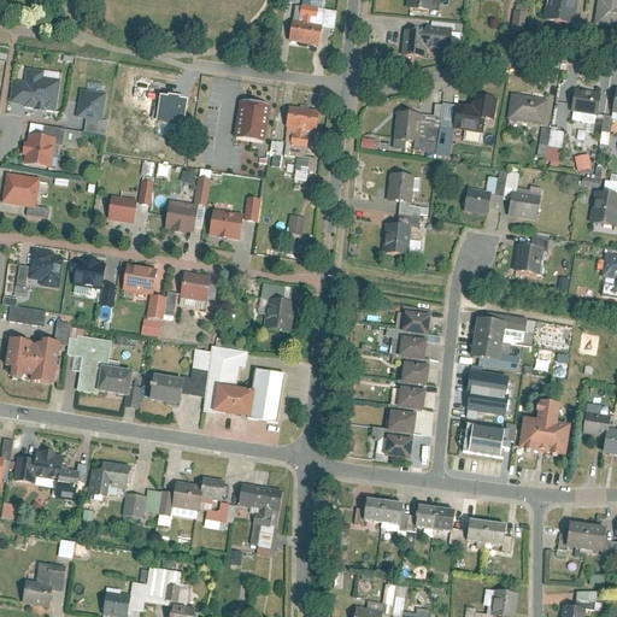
[(406,0),(405,9),(430,11),(430,0),(406,0)]
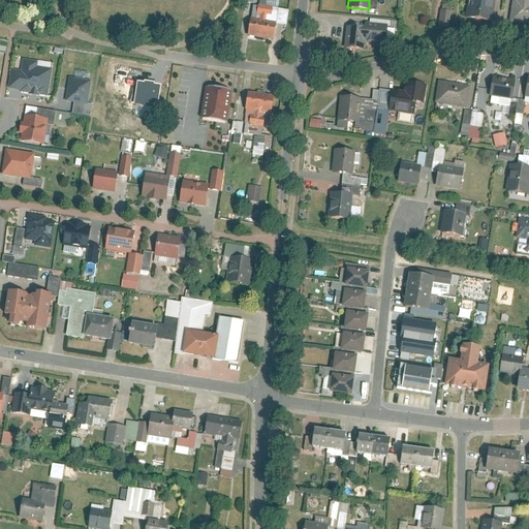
[(490,21),(493,0),(467,0),(465,17),(490,21)]
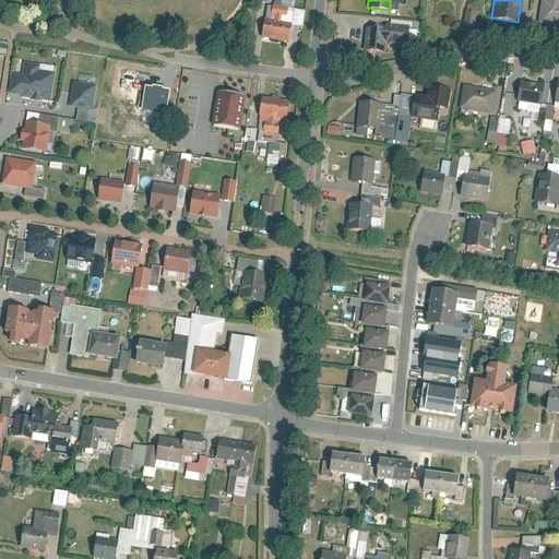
[(558,0),(543,0),(539,23),(558,25),(558,0)]
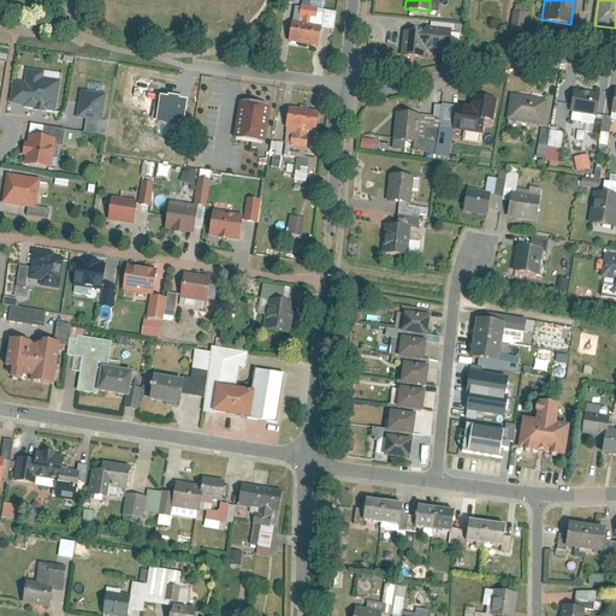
[(525,33),(528,7),(515,6),(511,30),(525,33)]
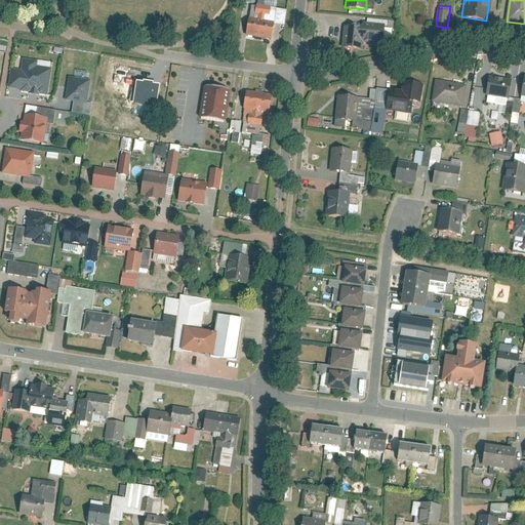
[(247,19),(245,36),(272,41),(274,25),(247,19)]
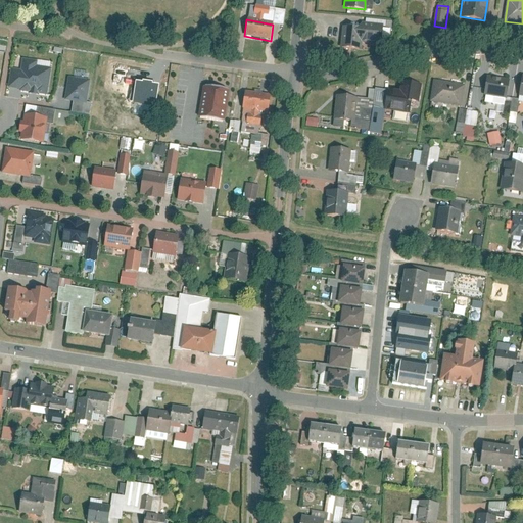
[(341,47),(360,49),(360,40),(380,42),(381,28),(343,25),(341,47)]
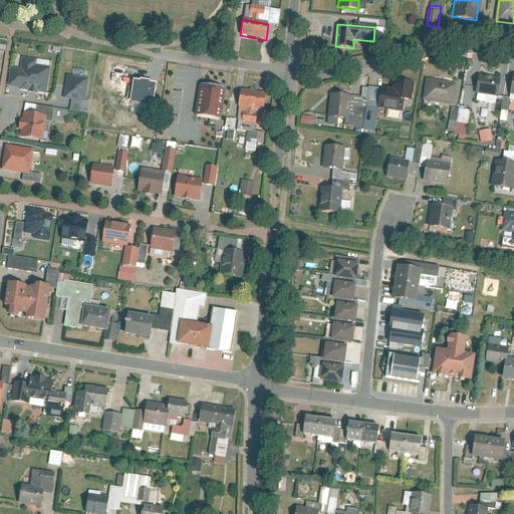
[(50,66),(36,64),(37,59),(22,57),(20,68),(11,66),(8,85),(21,87),(20,90),(46,94),(50,66)]
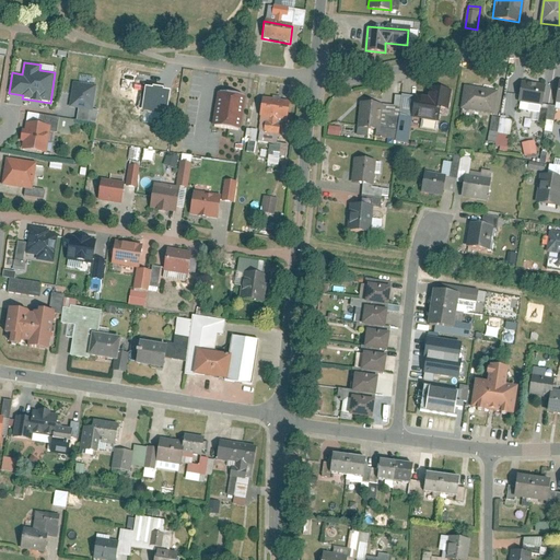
[(517,101),(541,105),(545,83),(521,80),(517,101)]
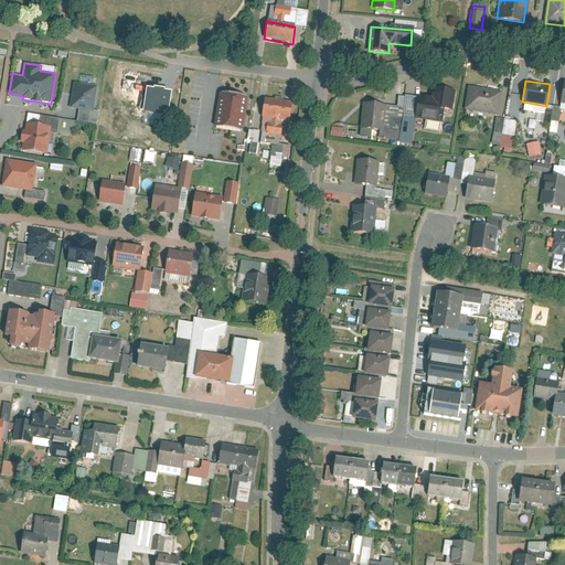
[(73,82),(70,108),(78,109),(93,112),(97,86),(73,82)]
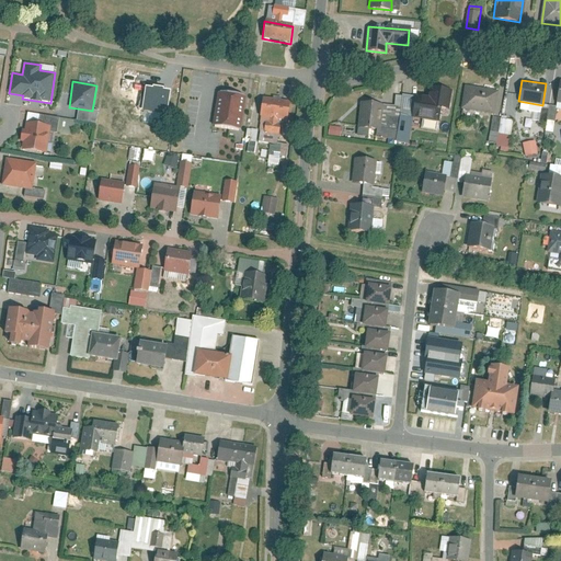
[(465,84),(460,109),(494,115),(499,91),(465,84)]
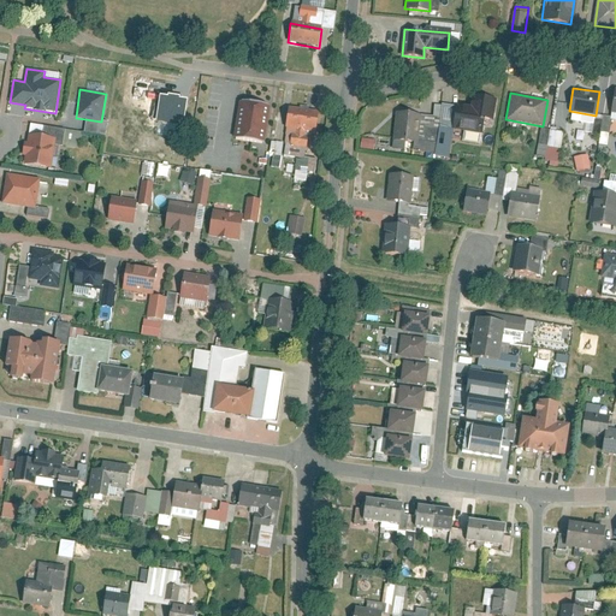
[(472,94),(469,105),(457,104),(454,128),(481,132),(484,118),(492,119),(496,98),(472,94)]
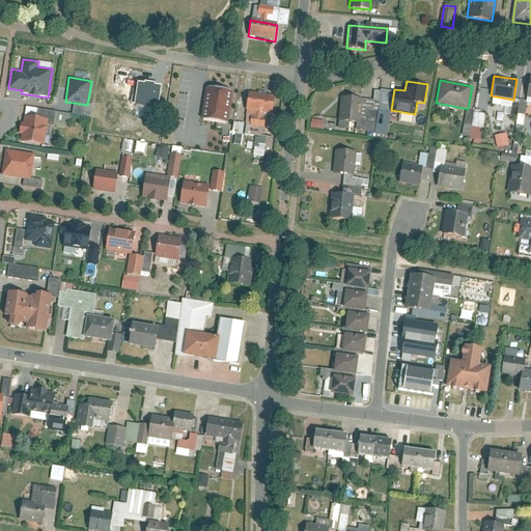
[(137,83),(134,105),(158,109),(162,86),(155,85),(155,83),(144,82),(144,84),(137,83)]
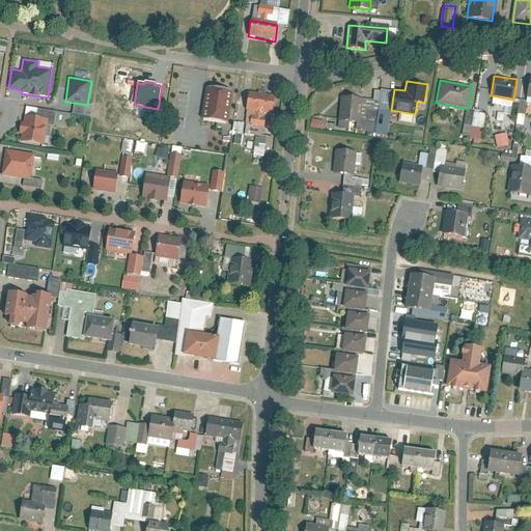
[(205,87),(200,118),(227,122),(232,91),(205,87)]
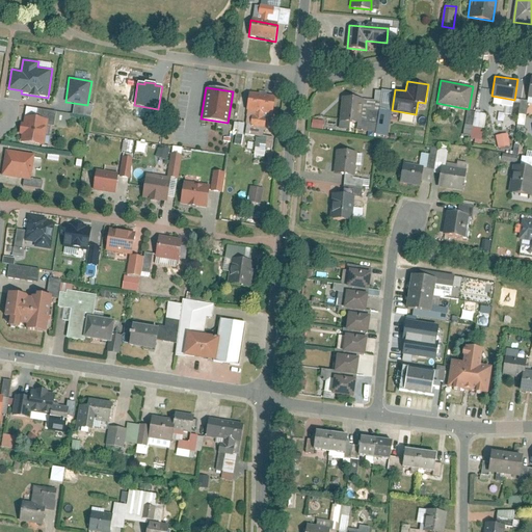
[(249,92),(247,111),(272,114),(275,97),(249,92)]
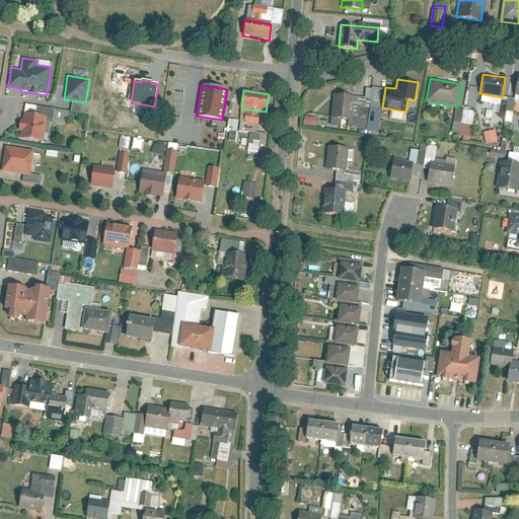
[(329,118),(352,120),(355,96),(332,94),(329,118)]
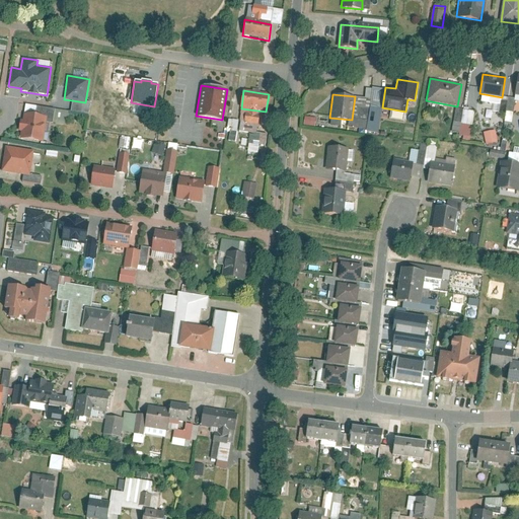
[(85,102),(72,100),(70,112),(88,115),(90,103),(85,102)]
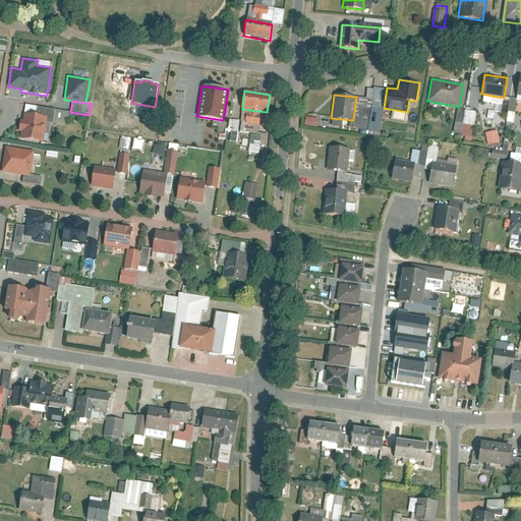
[(466,140),(474,140),(477,111),(458,109),(456,134),(466,135),(466,140)]
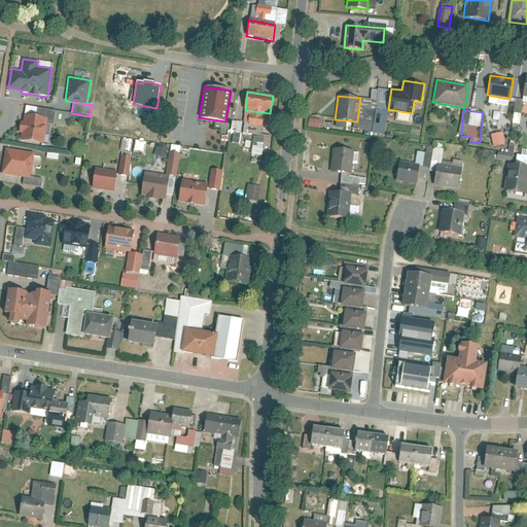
[(47,118),(24,114),(23,123),(21,123),(19,133),(22,134),(21,140),(42,144),(47,118)]
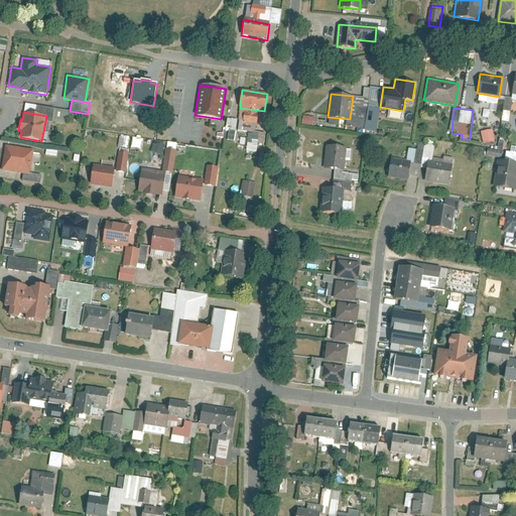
[(229,140),(236,141),(238,120),(229,118),(228,125),(231,125),(229,140)]
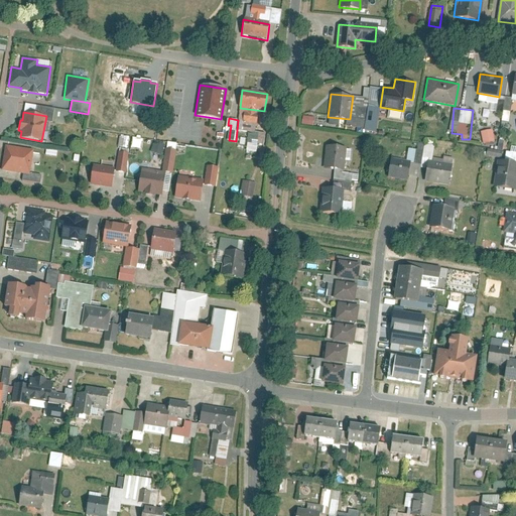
[(484,143),(496,142),(494,130),(483,131),(484,143)]
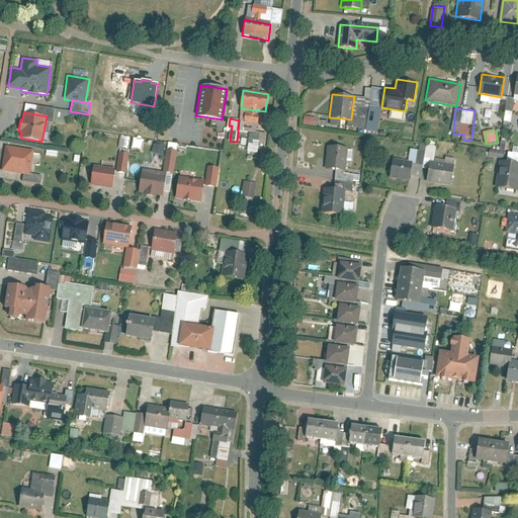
[(249,133),(249,154),(261,154),(261,133),(249,133)]
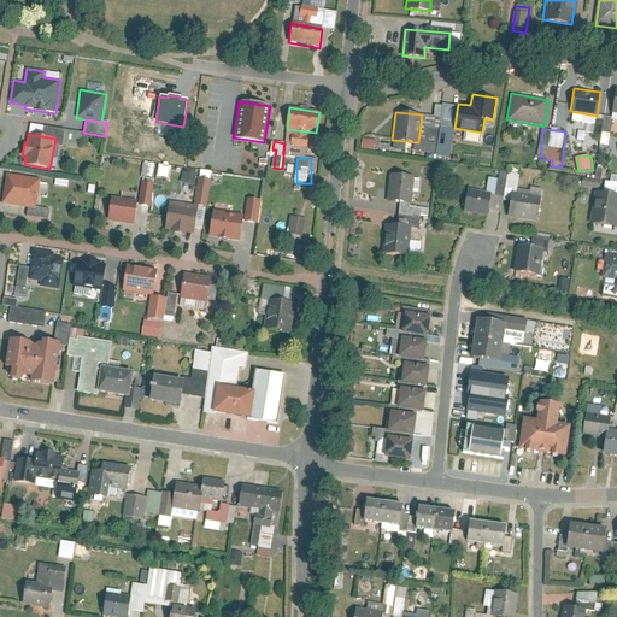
[(145,163),(144,176),(154,176),(156,163),(145,163)]
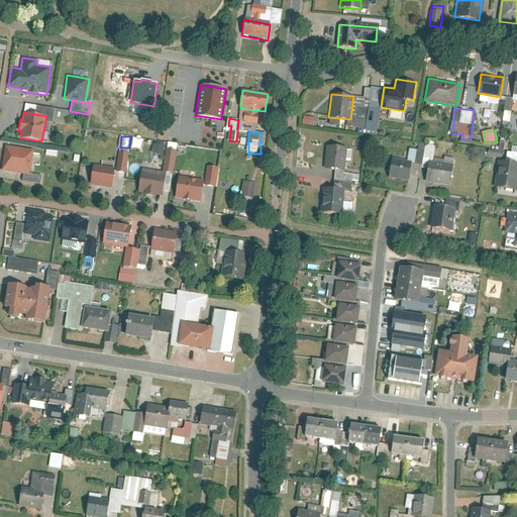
[(164,156),(167,143),(154,140),(152,152),(164,156)]
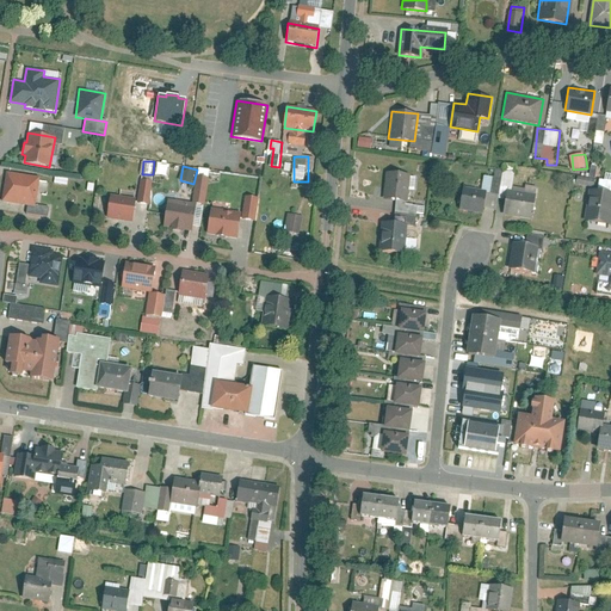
[(39,178),(6,172),(0,203),(35,209),(39,178)]
